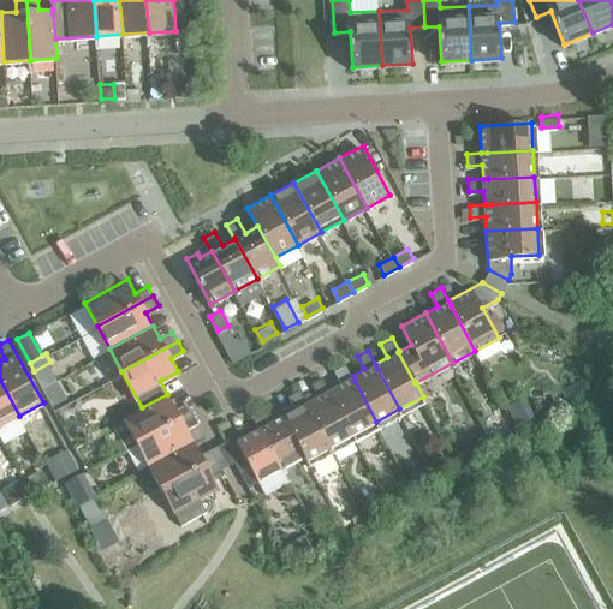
[(341,382),(329,388),(332,393),(353,434),(376,422),(355,381),(352,376),(345,363),(334,369),(341,382)]
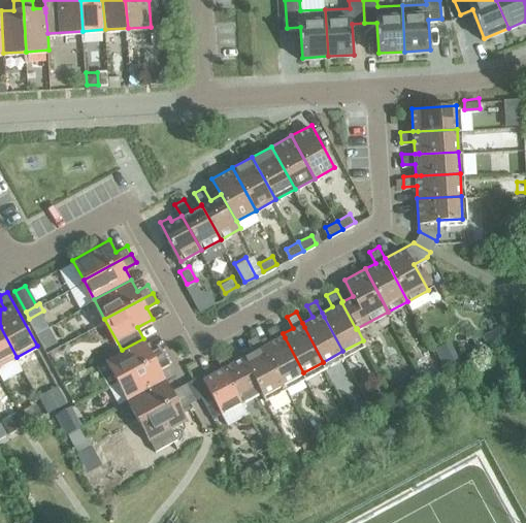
[(273,338),(263,344),(265,348),(265,349),(284,383),(303,372),(285,337),(283,333),(276,322),(267,327),(273,338)]
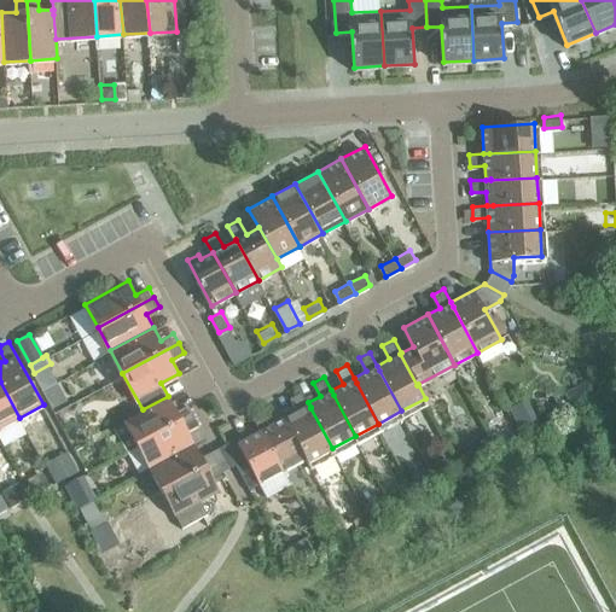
[(585,380),(582,390),(586,397),(599,390),(591,377),(585,380)]
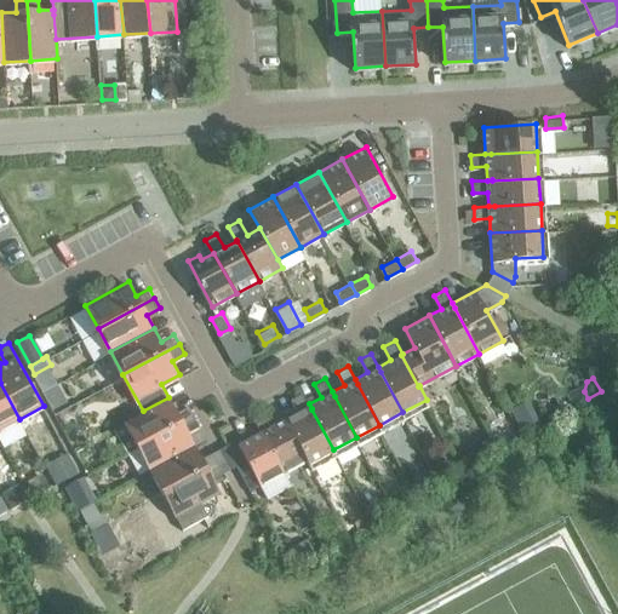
[(58,382),(43,390),(46,396),(62,388),(58,382)]
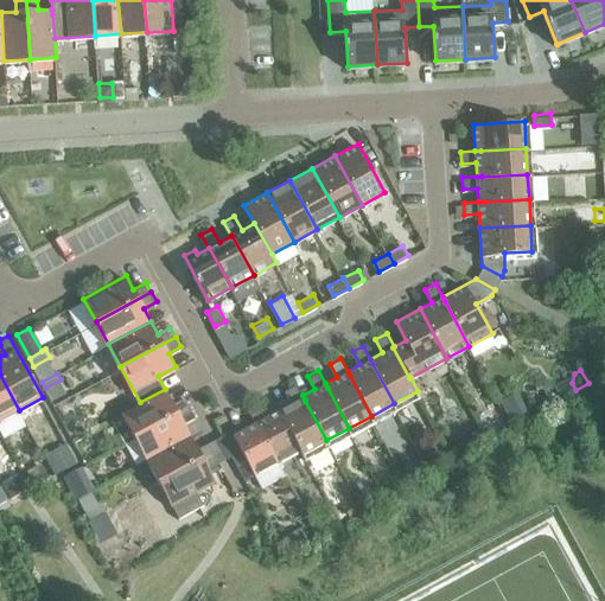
[(0,420),(19,410),(0,375),(0,420)]
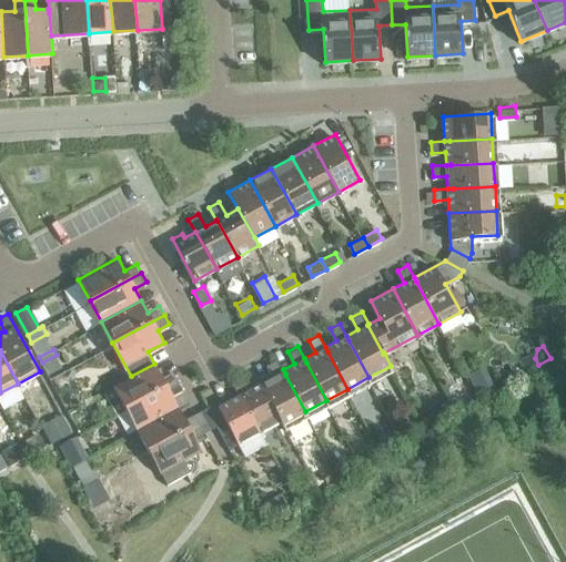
[(273,375),(262,381),(264,386),(282,419),(281,419),(283,423),(305,411),(285,375),(285,374),(283,369),(276,357),(266,363),(273,375)]
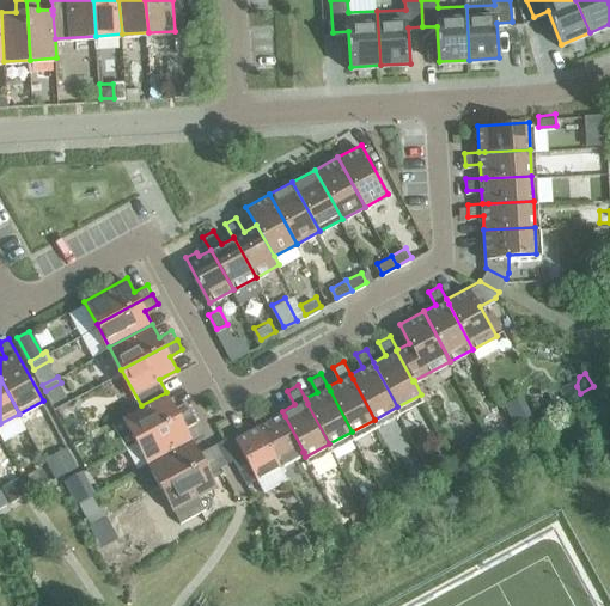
[(123,415),(136,439),(191,409),(187,398),(174,405),(166,392),(141,405),(123,415)]
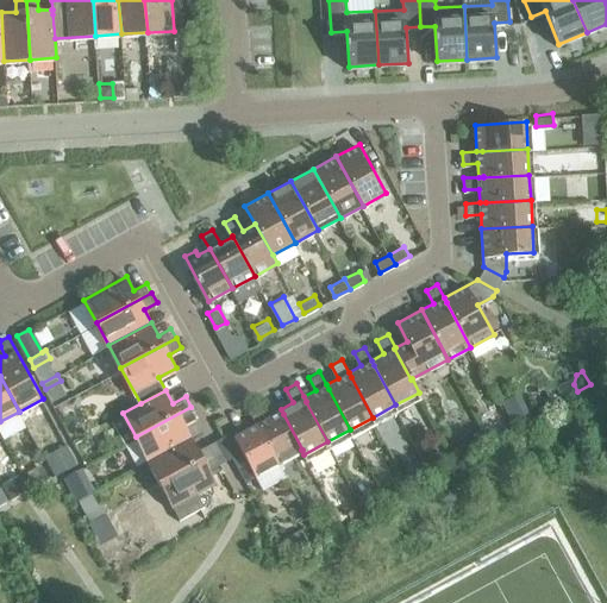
[(250,408),(257,422),(258,421),(280,462),(301,450),(302,450),(283,414),(281,409),(268,416),(261,403),(250,408)]
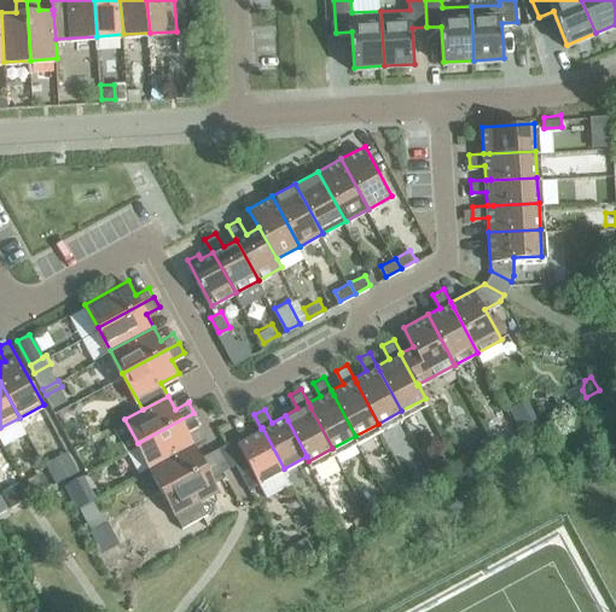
[(138,443),(150,466),(193,442),(186,430),(199,423),(193,413),(138,443)]
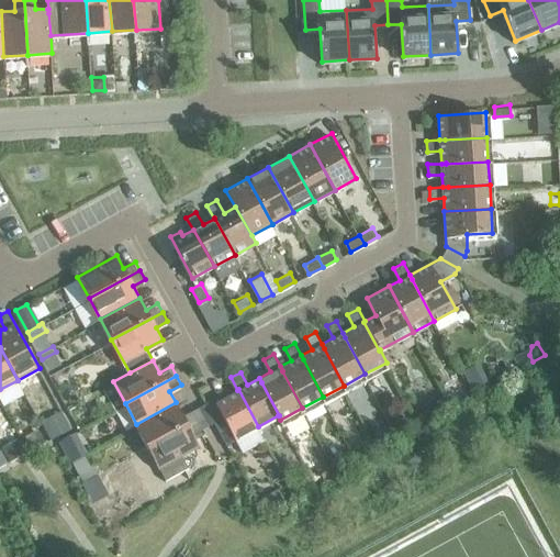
[(238,389),(237,390),(226,396),(224,391),(205,402),(215,420),(224,415),(236,438),(258,426),(238,389)]
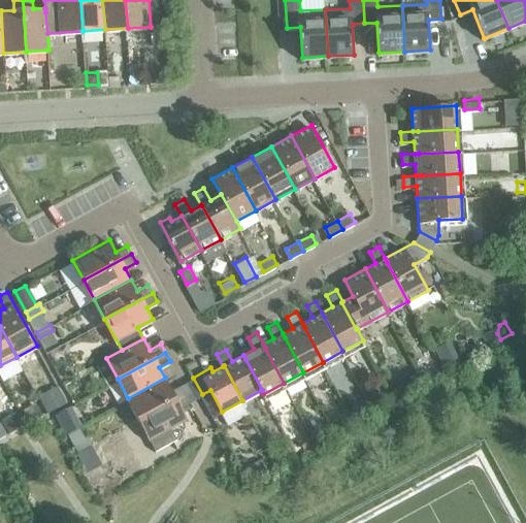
[(128,398),(139,418),(187,392),(182,383),(171,389),(165,378),(128,398)]
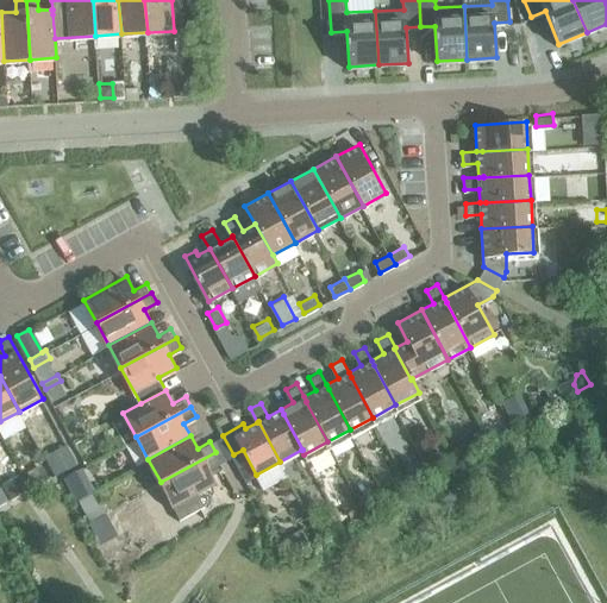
[(69,447),(48,458),(56,472),(79,460),(70,446),(69,447)]
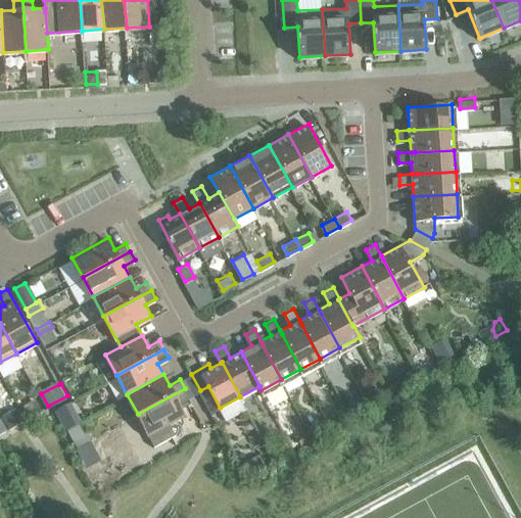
[(185,388),(138,414),(148,434),(154,444),(176,433),(171,422),(185,414),(179,403),(189,396),(185,388)]
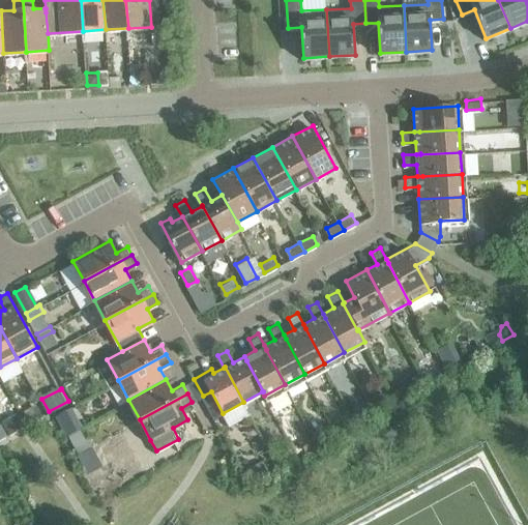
[(360,406),(365,417),(376,412),(370,401),(360,406)]
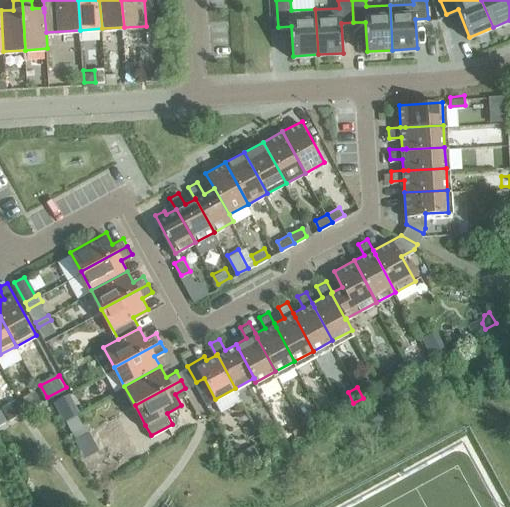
[(35,388),(24,394),(30,406),(42,400),(35,388)]
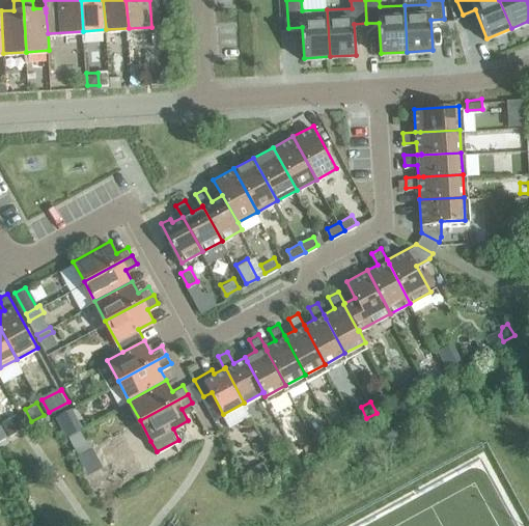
[(73,406),(56,415),(58,419),(70,413),(78,428),(80,427),(83,425),(73,406)]
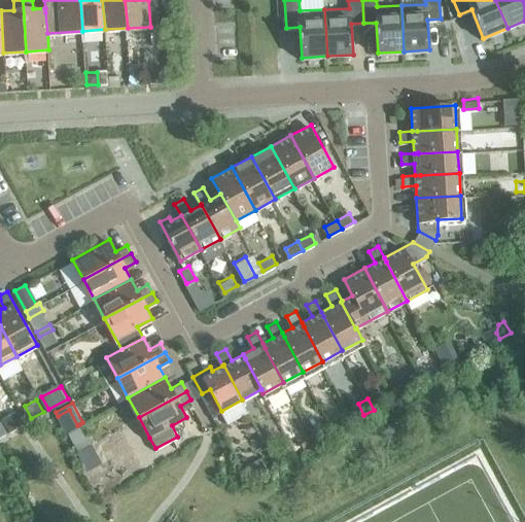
[(22,410),(4,420),(9,430),(27,420),(22,410)]
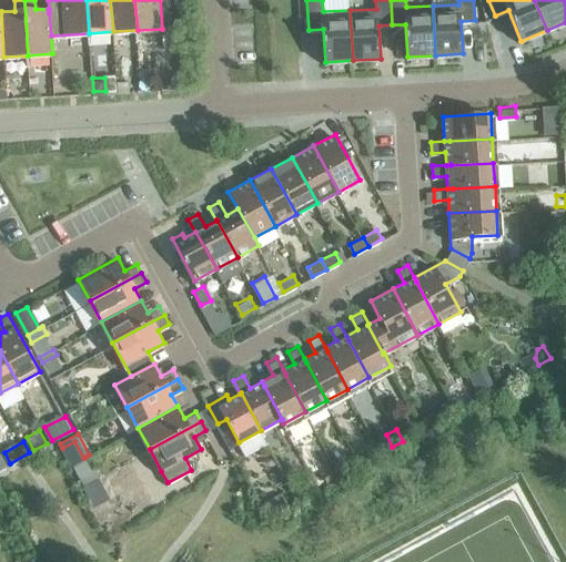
[(355,452),(362,463),(370,459),(364,448),(355,452)]
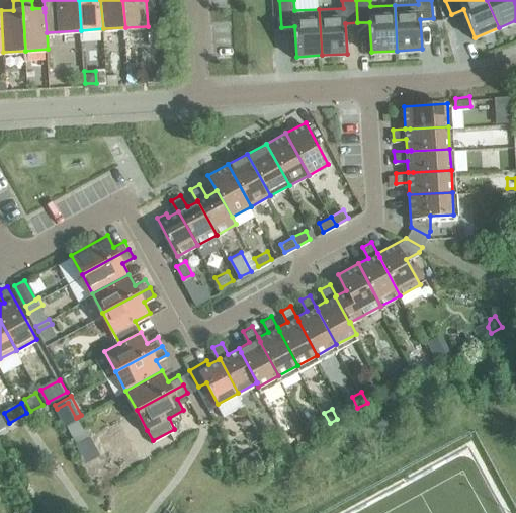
[(76,418),(67,423),(77,442),(88,436),(78,417),(76,418)]
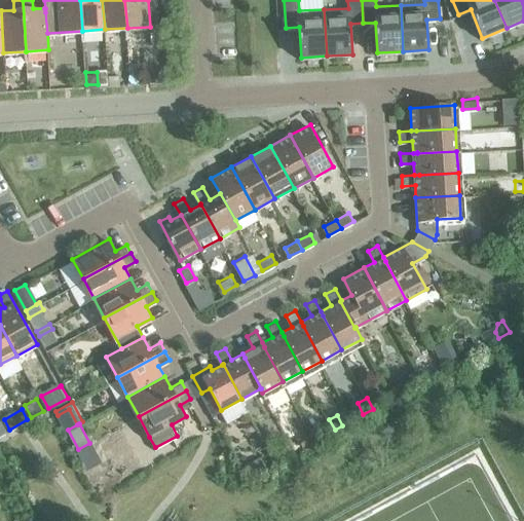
[(322,425),(310,432),(315,440),(326,434),(322,425)]
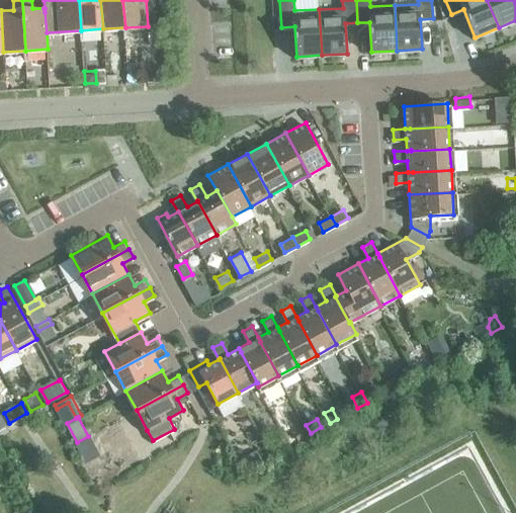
[(306,425),(296,429),(302,438),(311,433),(306,425)]
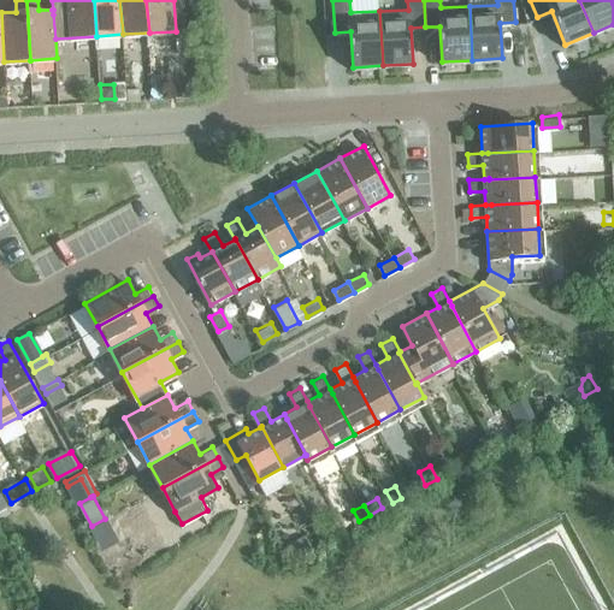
[(105,519),(92,526),(102,548),(119,539),(108,517),(105,519)]
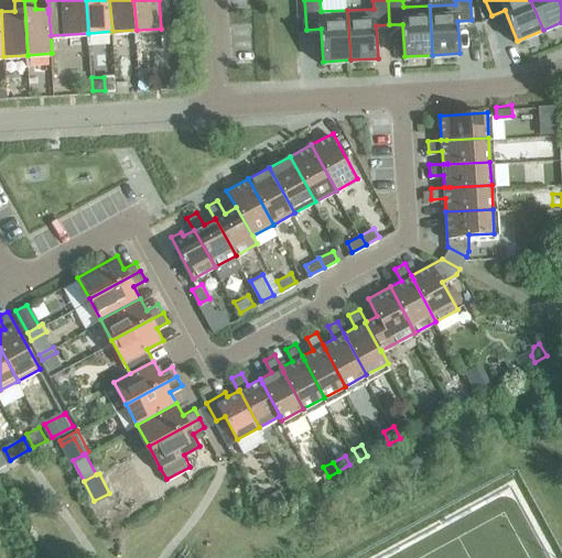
[(280,487),(263,495),(270,509),(287,499),(280,487)]
